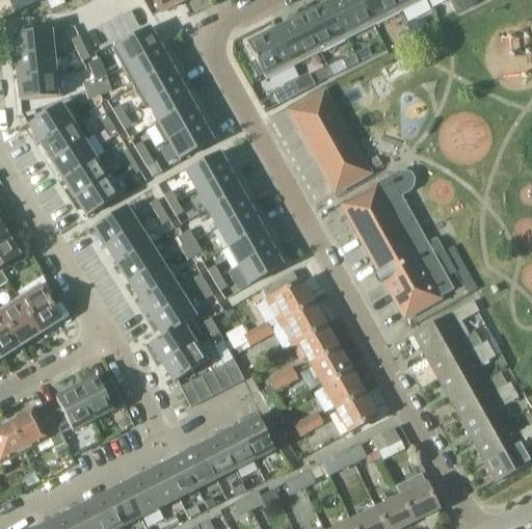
[(8,0),(15,11),(35,0),(8,0)]
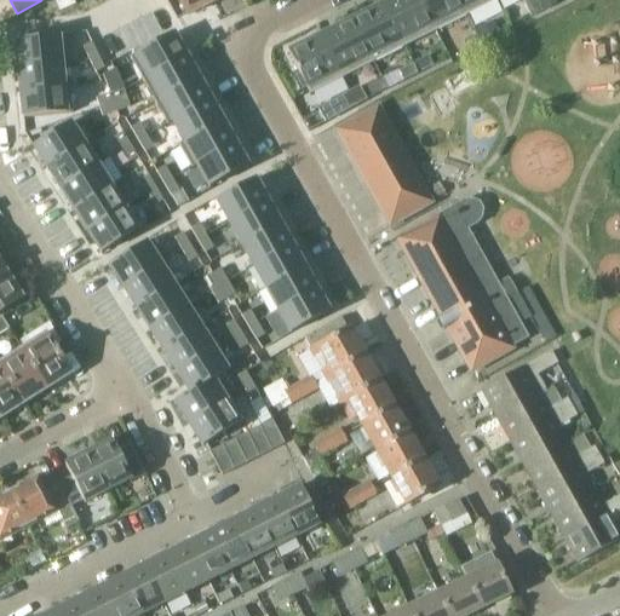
[(80,0),(85,10),(98,3),(97,0),(80,0)]
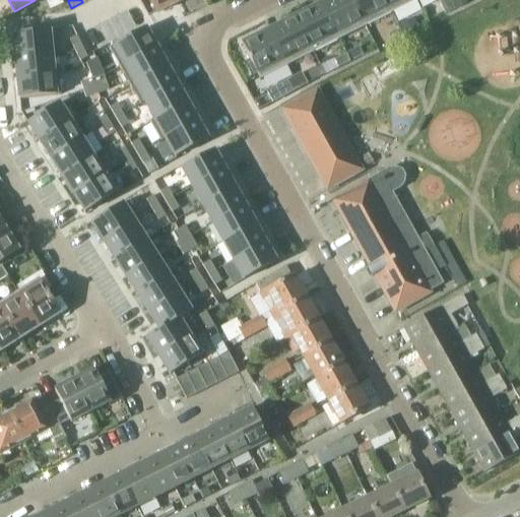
[(153,0),(158,9),(176,0),(153,0)]
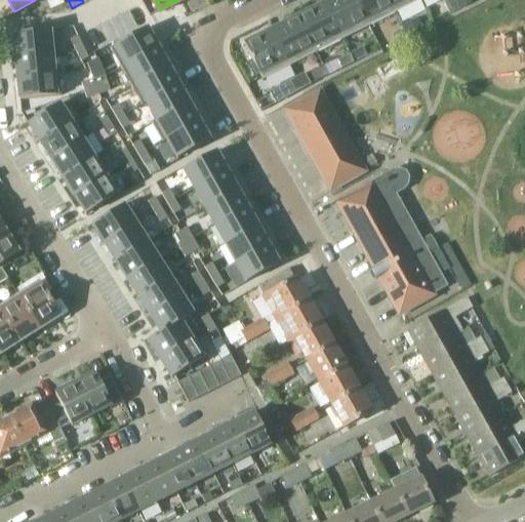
[(344,36),(325,0),(320,0),(297,11),(317,49),(344,36)]
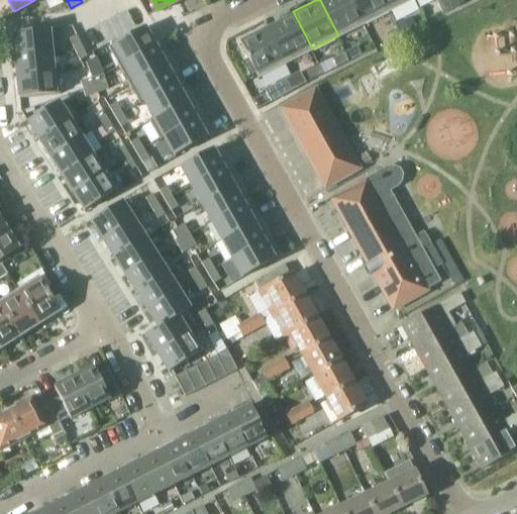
[(320,0),(338,35),(364,22),(352,0),(320,0)]
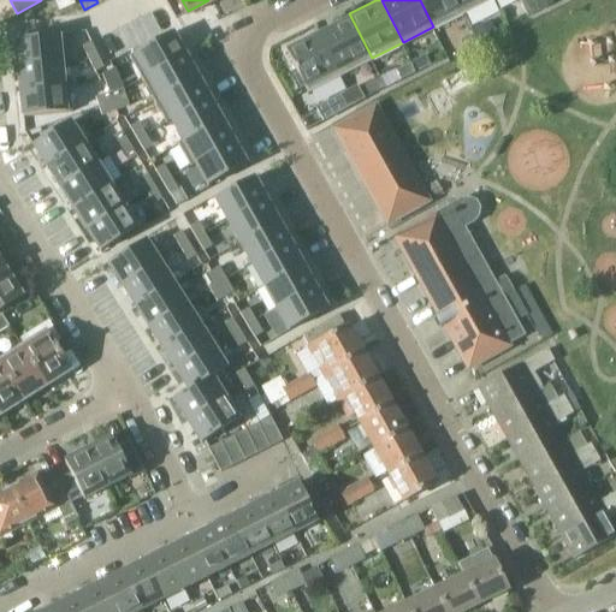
[(420,0),(433,27),(465,11),(458,0),(420,0)]
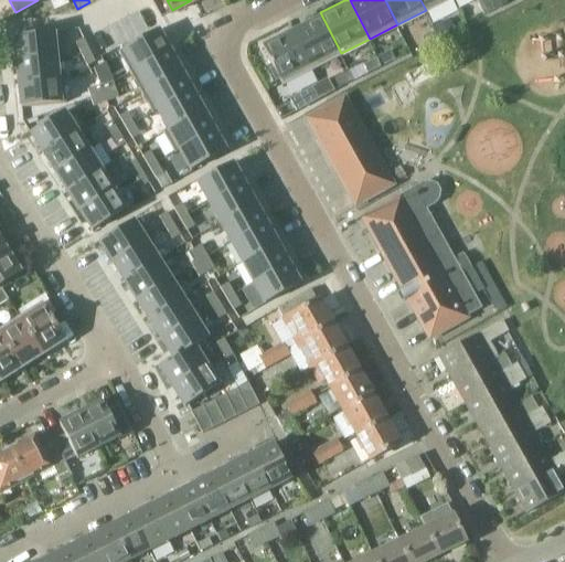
[(420,0),(426,10),(446,0),(420,0)]
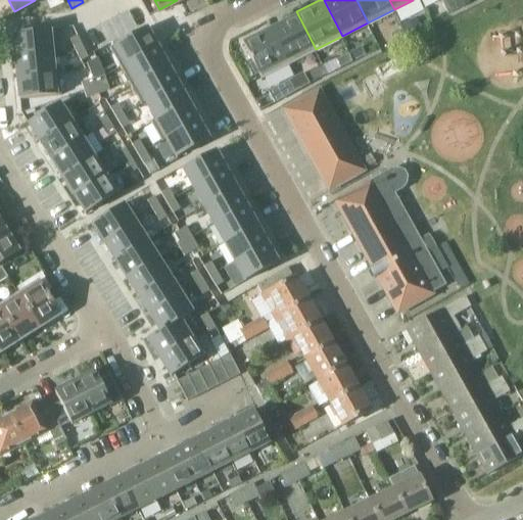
[(443,0),(449,10),(459,6),(456,0),(443,0)]
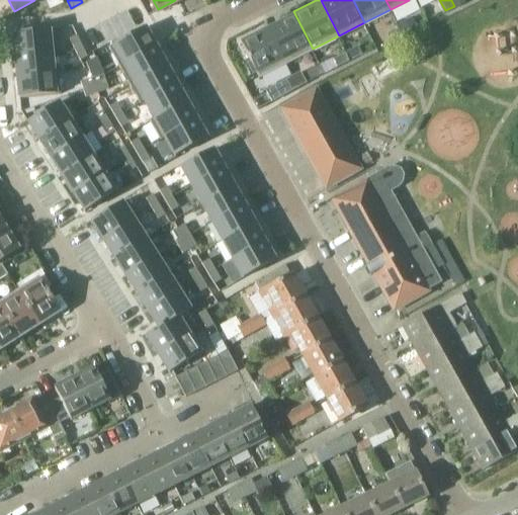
[(293,11),(280,18),(268,24),(286,62),(313,49),(293,11)]
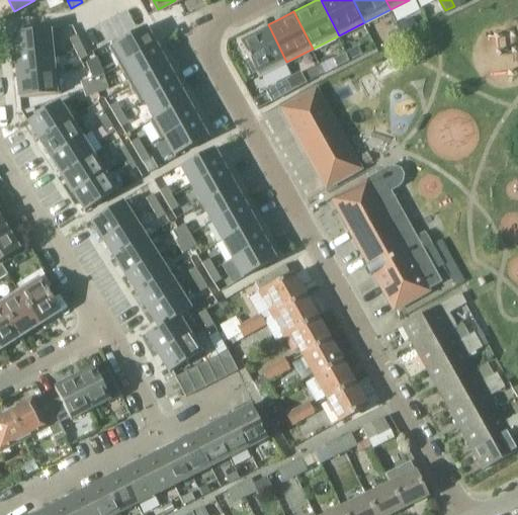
[(268,24),(241,37),(251,58),(248,60),(254,71),(257,69),(260,75),(286,62),(268,24)]
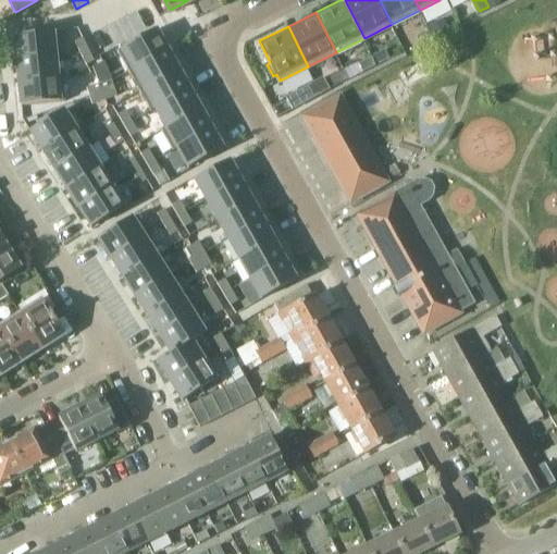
[(156,27),(116,49),(128,69),(166,48),(156,27)]
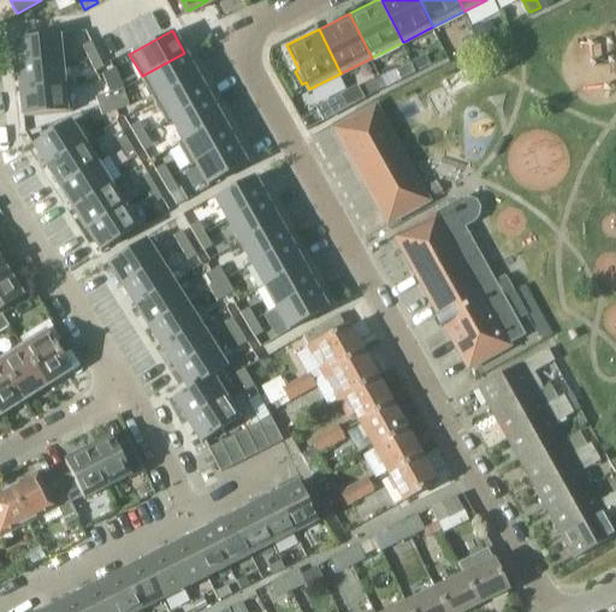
[(58,34),(16,37),(18,63),(60,59),(58,34)]
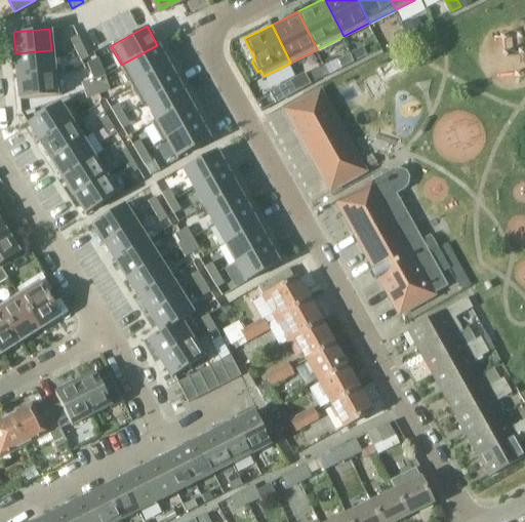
[(78,33),(70,37),(76,48),(83,44),(78,33)]
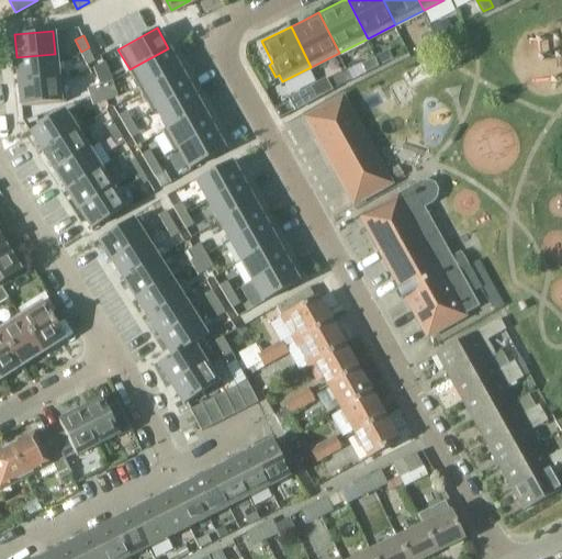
[(89,47),(81,52),(87,64),(94,59),(89,47)]
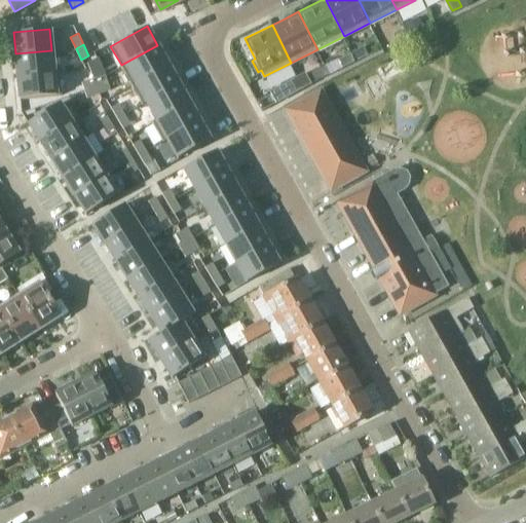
[(352,50),(357,59),(369,52),(365,44),(352,50)]
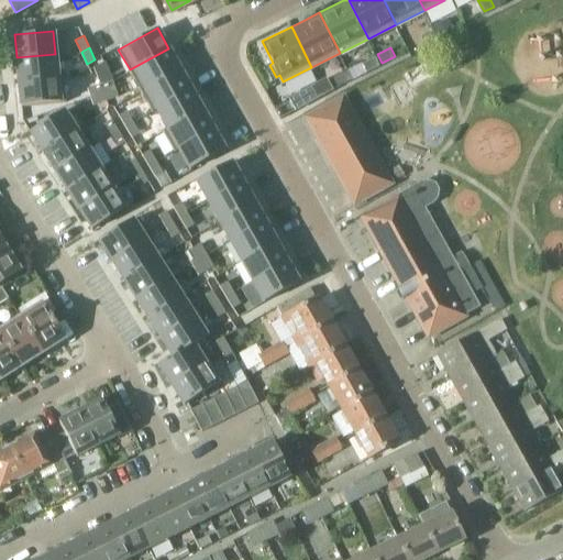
[(168,48),(130,69),(141,89),(179,68),(168,48)]
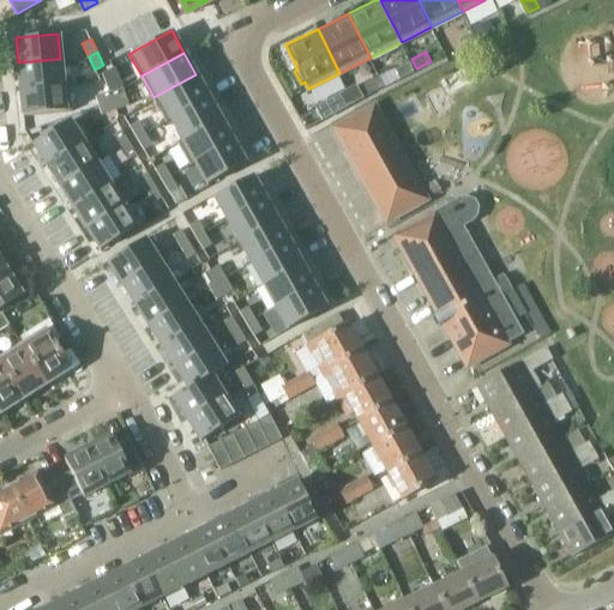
[(60,59),(18,62),(20,89),(64,84),(62,83),(60,59)]
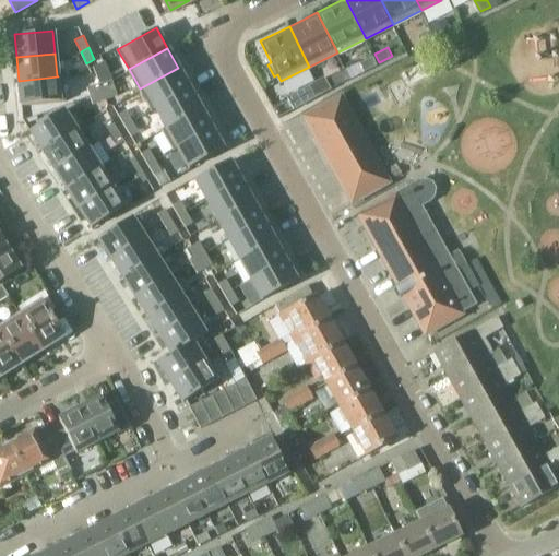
[(359,61),(364,70),(376,63),(372,55),(359,61)]
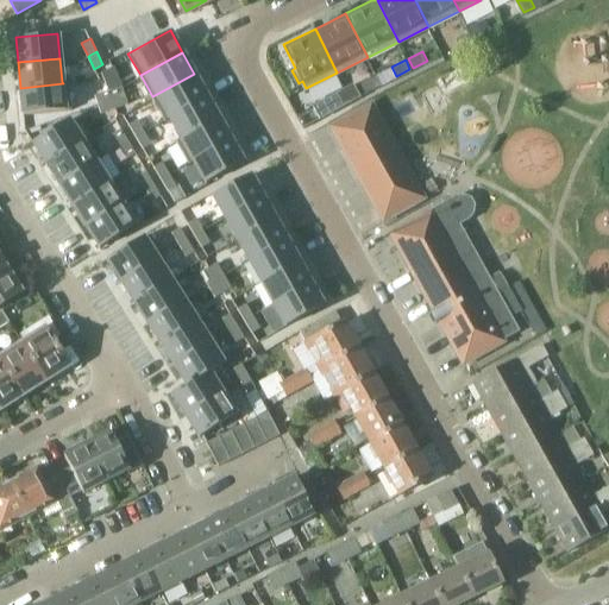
[(194,74),(152,96),(164,119),(170,117),(169,115),(206,95),(194,74)]
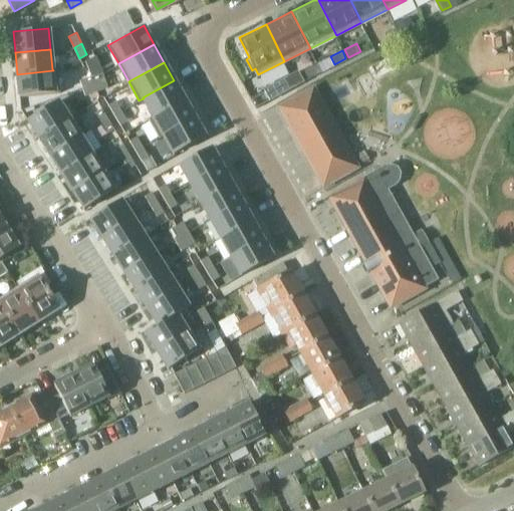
[(53,70),(17,74),(19,95),(60,91),(57,68),(52,69),(53,70)]
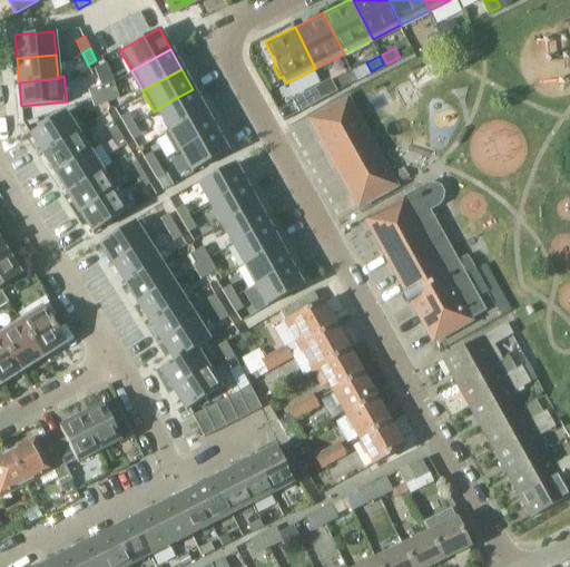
[(331,76),(322,81),(327,93),(337,88),(331,76)]
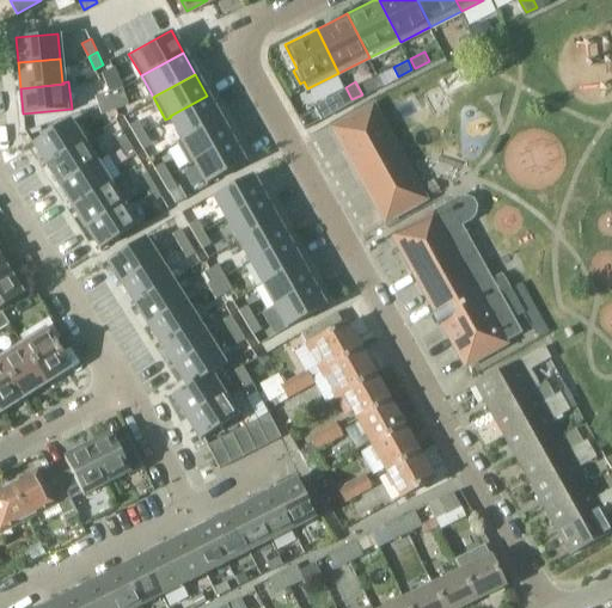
[(122,84),(109,88),(111,98),(126,93),(122,84)]
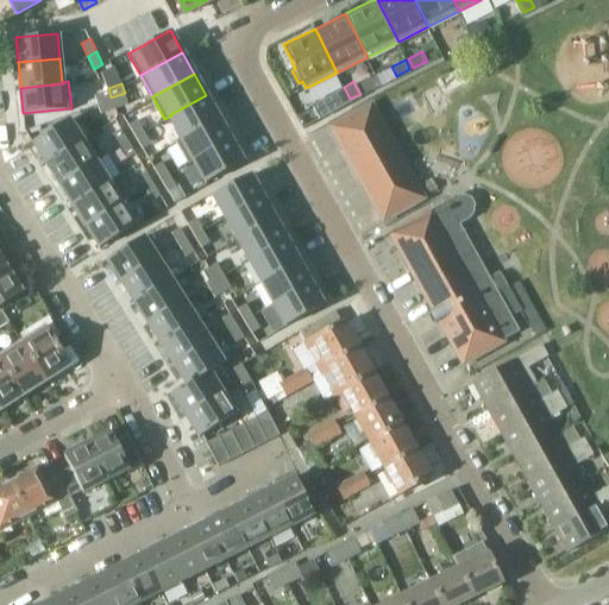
[(344,87),(333,93),(334,93),(336,96),(340,105),(350,99),(344,87)]
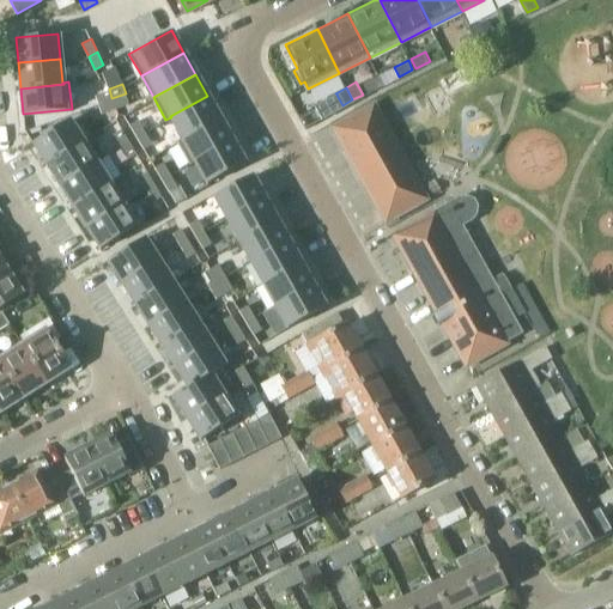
[(109,89),(95,93),(98,103),(111,98),(109,89)]
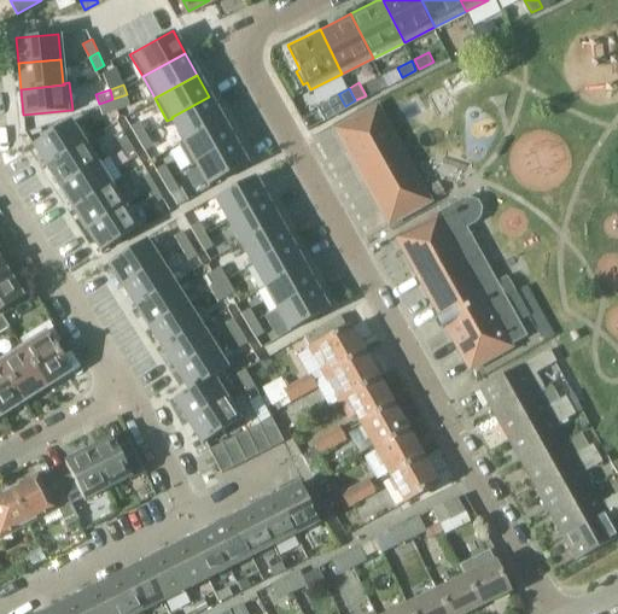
[(127,94),(112,99),(116,107),(129,103),(127,94)]
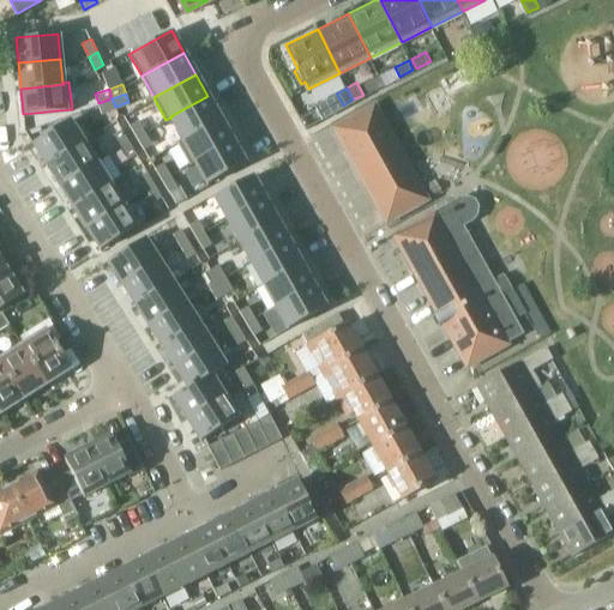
[(321,118),(343,106),(338,97),(337,94),(336,94),(314,104),(321,118)]
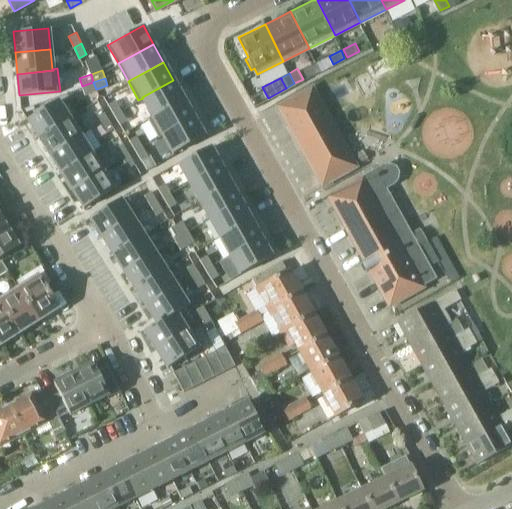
[(173,80),(142,97),(143,98),(152,114),(152,115),(183,98),(173,80)]
